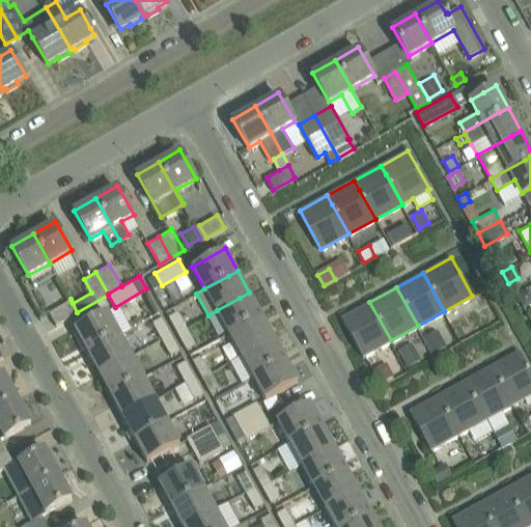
[(530,301),(530,293),(529,289),(519,295),(524,305),(530,301)]
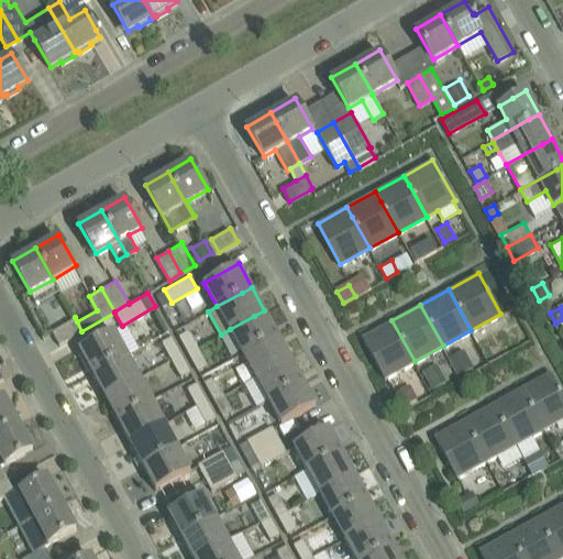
[(264,310),(254,316),(230,329),(242,352),(267,339),(277,333),(264,310)]
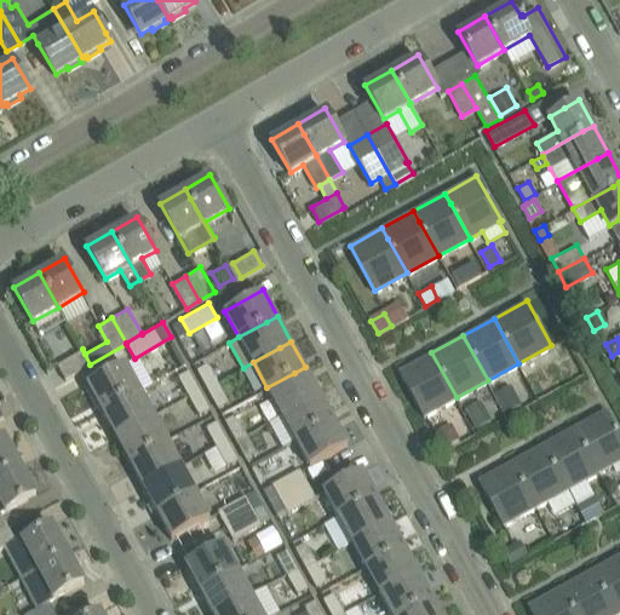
[(65,378),(86,366),(90,365),(82,349),(57,363),(65,378)]
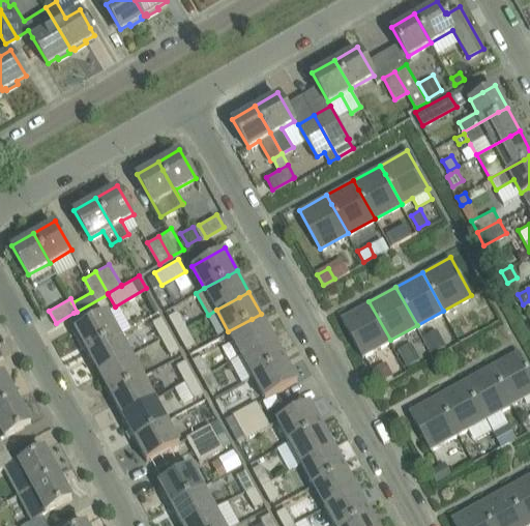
[(390,340),(369,301),(342,317),(362,355),(390,340)]
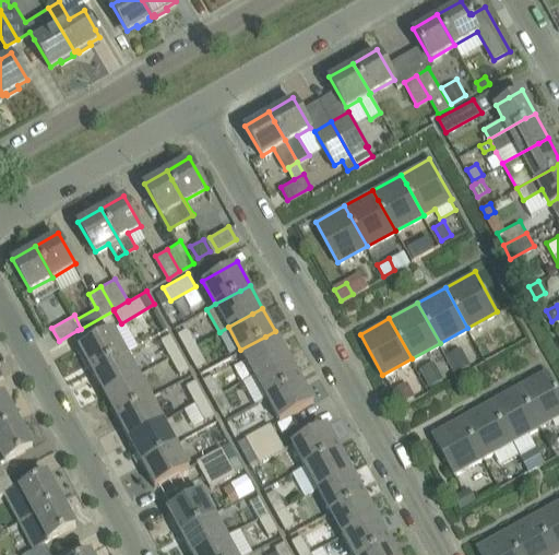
[(126,350),(113,327),(79,345),(92,369),(126,350)]
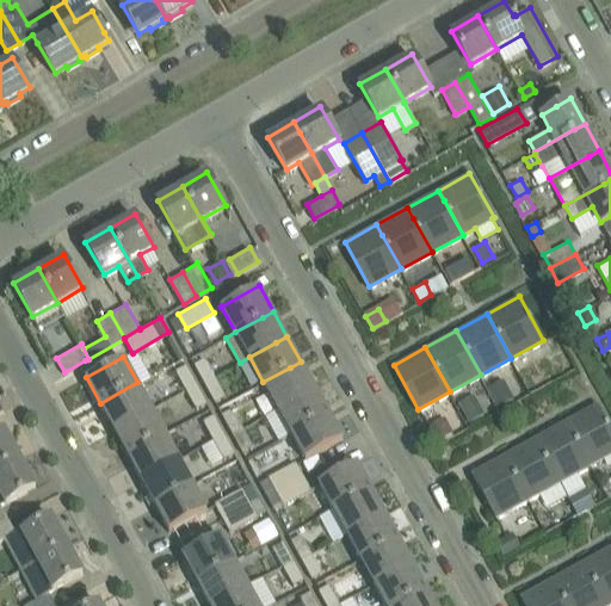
[(193,363),(204,382),(215,376),(204,357),(193,363)]
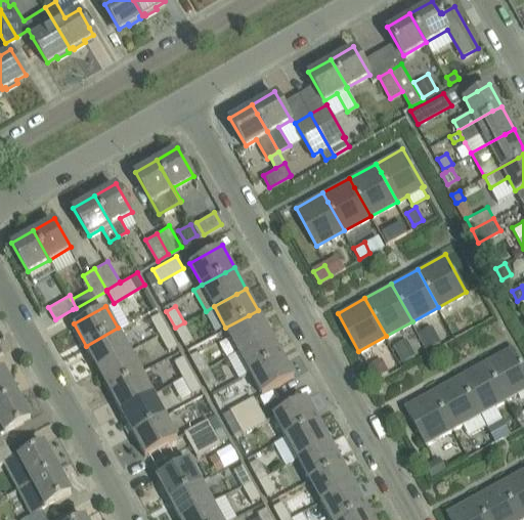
[(249,315),(225,328),(237,349),(261,337),(269,332),(258,310),(249,315)]
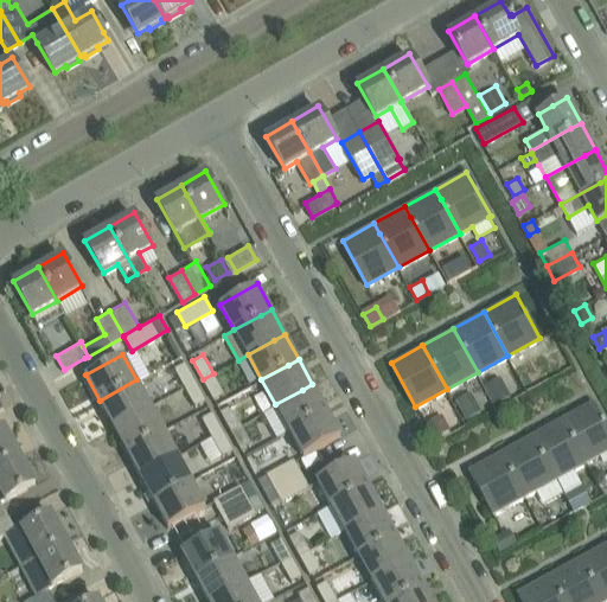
[(185,386),(196,380),(185,362),(174,367),(185,386)]
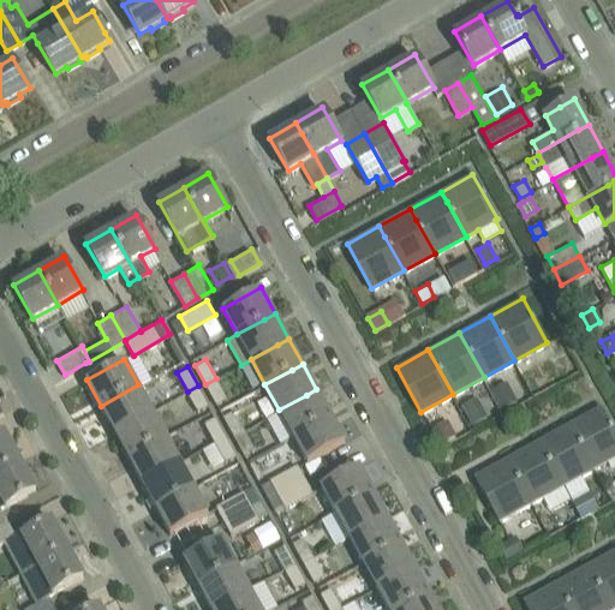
[(216,378),(206,384),(216,404),(227,398),(216,378)]
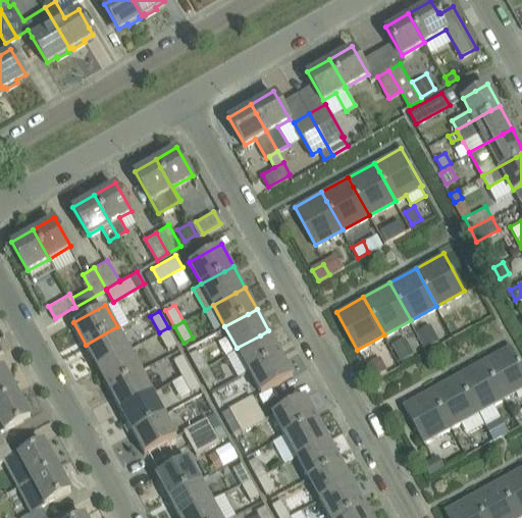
[(439,339),(429,323),(417,329),(427,346),(439,339)]
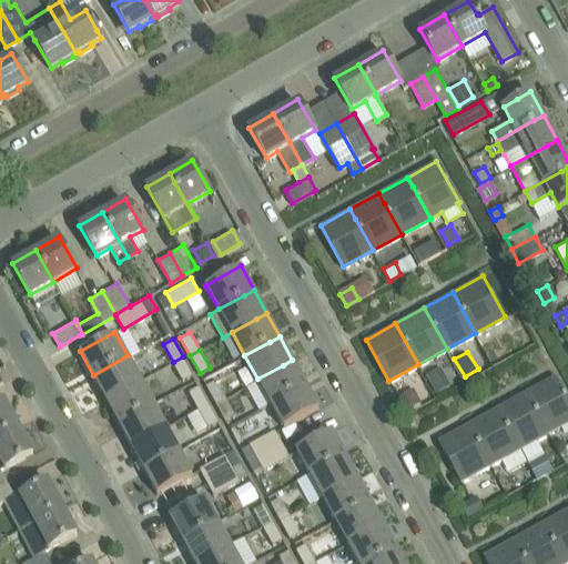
[(93,375),(105,399),(140,380),(128,355),(93,375)]
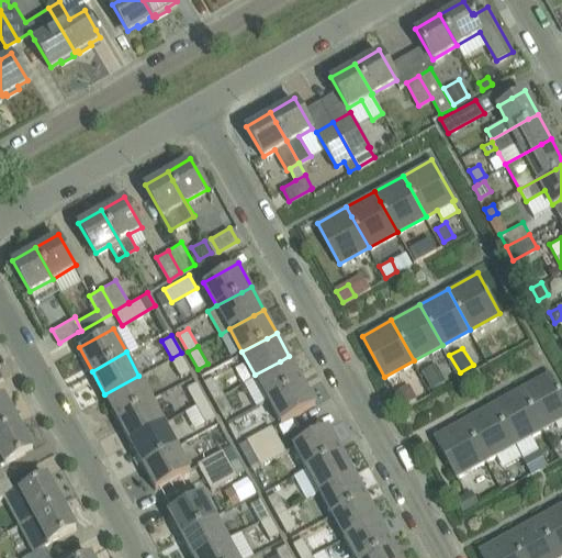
[(190,370),(181,353),(171,358),(181,375),(190,370)]
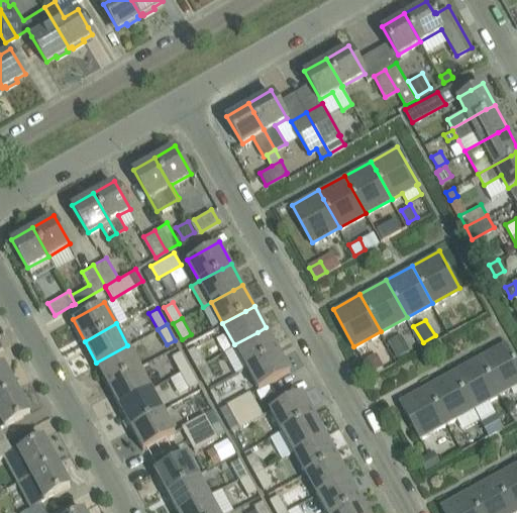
[(257,332),(234,344),(245,366),(269,353),(278,348),(266,327),(257,332)]
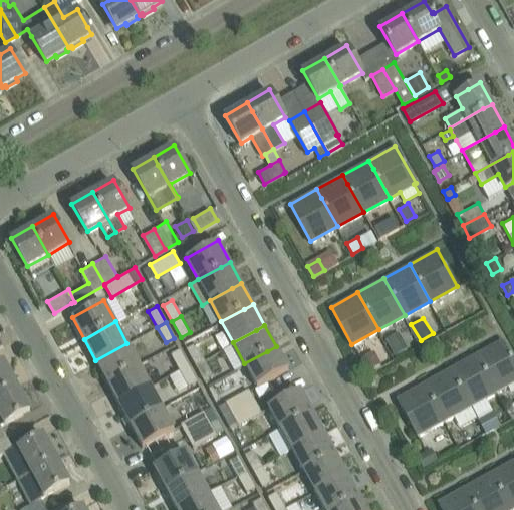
[(408,346),(399,331),(387,338),(396,353),(408,346)]
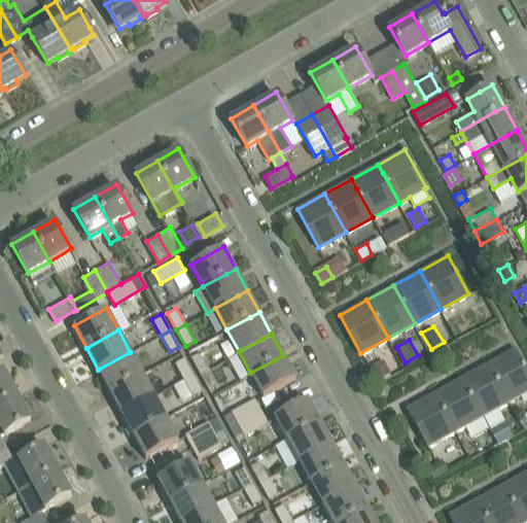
[(492,372),(508,401),(526,390),(526,370),(515,348),(488,362),(492,372)]
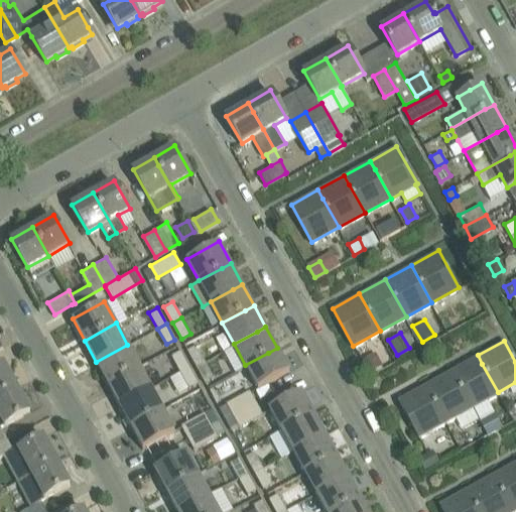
[(196,365),(205,360),(196,344),(186,349),(196,365)]
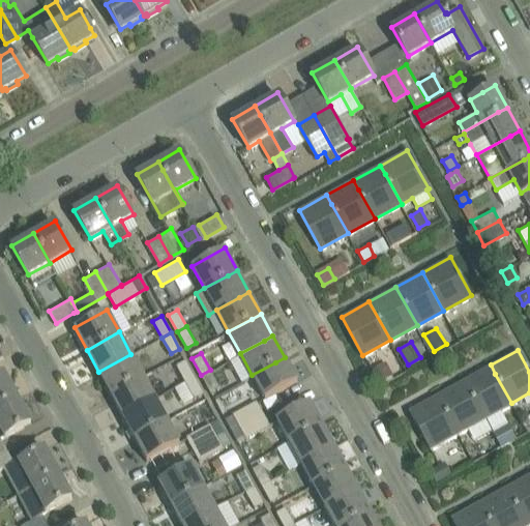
[(0,404),(17,396),(4,372),(0,373),(0,356),(3,355),(3,354),(0,355),(0,404)]
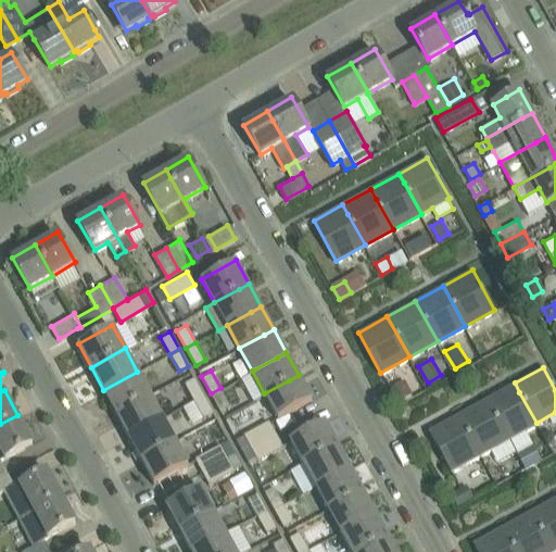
[(103,390),(116,413),(150,394),(137,372),(103,390)]
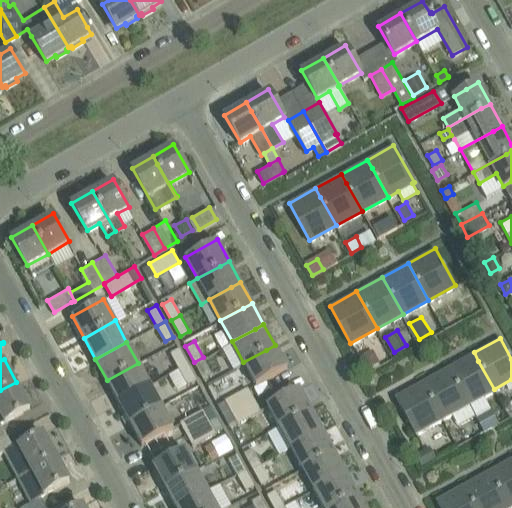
[(266,350),(243,362),(255,384),(287,366),(275,345),(266,350)]
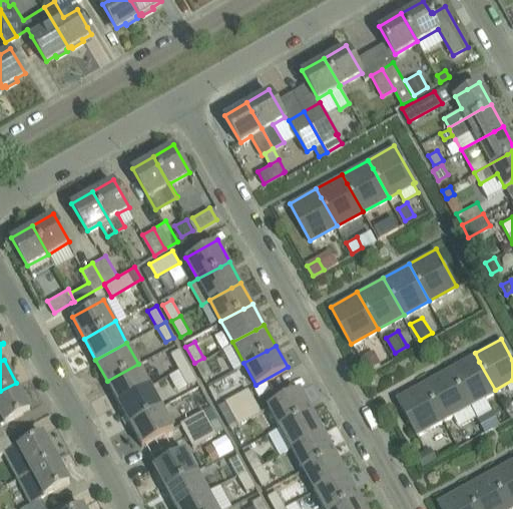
[(170,353),(179,368),(188,364),(179,348),(170,353)]
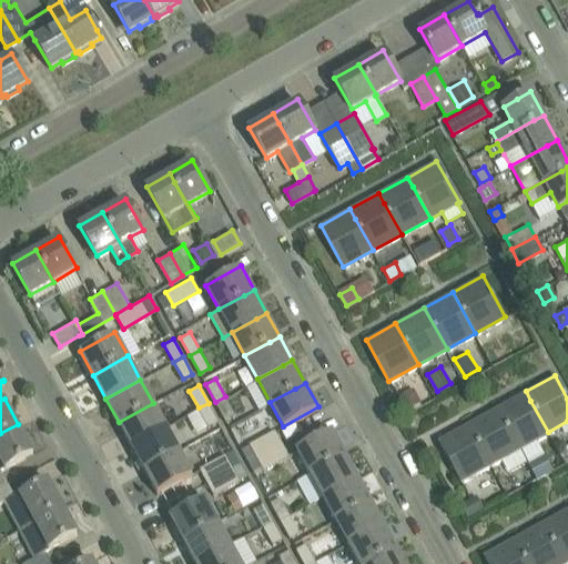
[(422,401),(413,385),(399,393),(408,409),(422,401)]
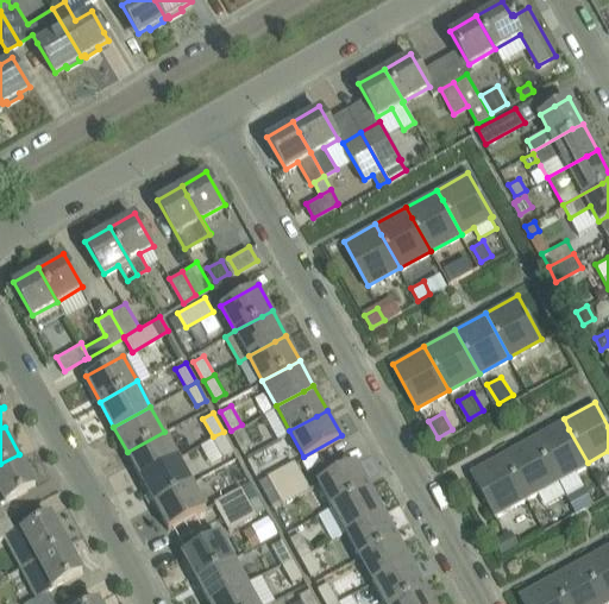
[(539,447),(557,480),(588,463),(569,429),(564,419),(533,436),(539,447)]
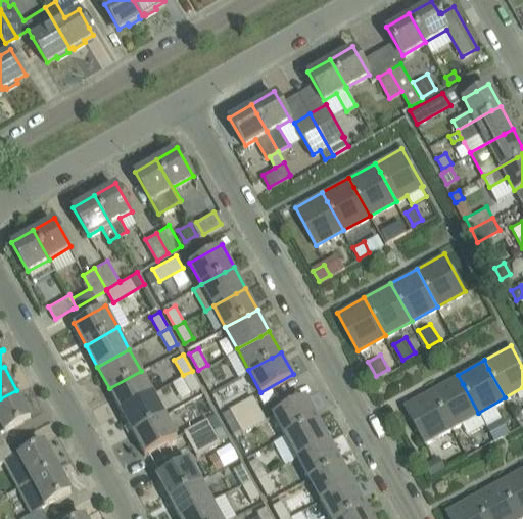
[(217,381),(207,365),(198,370),(207,386),(217,381)]
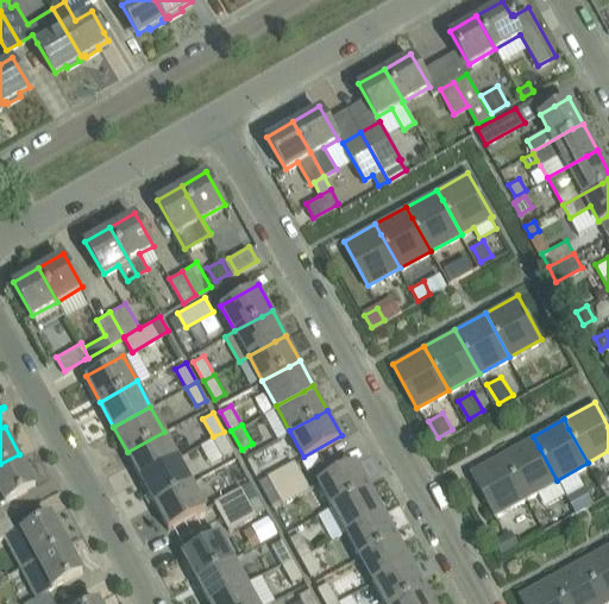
[(127,452),(140,477),(177,457),(164,432),(127,452)]
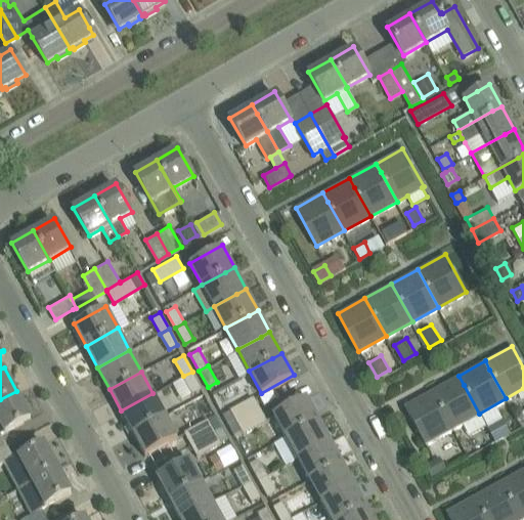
[(201,387),(192,372),(183,376),(183,377),(191,392),(201,387)]
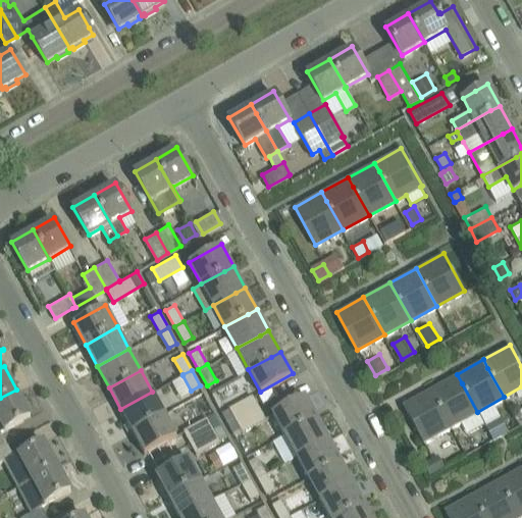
[(477,412),(462,383),(457,374),(430,389),(435,398),(451,426),(461,421),(467,431),(483,422),(477,412)]
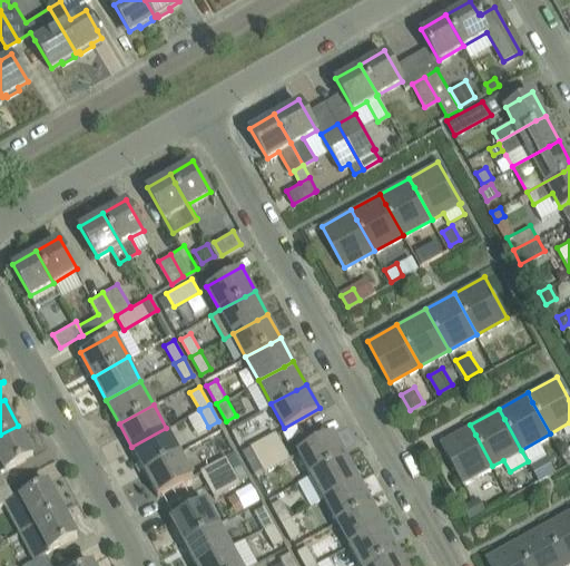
[(463,482),(492,466),(475,435),(470,425),(440,441),(463,482)]
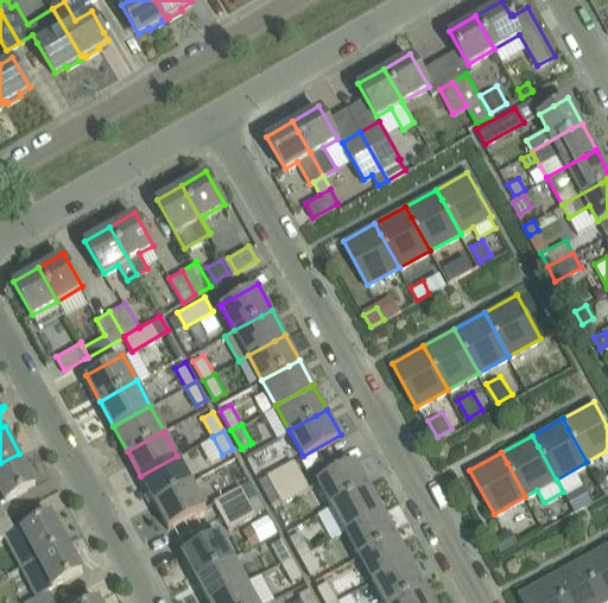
[(0,488),(6,499),(35,483),(19,454),(0,463),(0,488)]
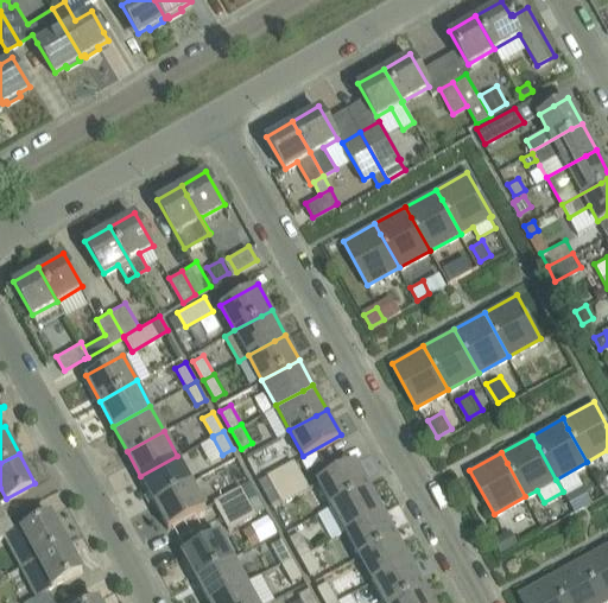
[(140,476),(154,501),(191,481),(177,456),(140,476)]
